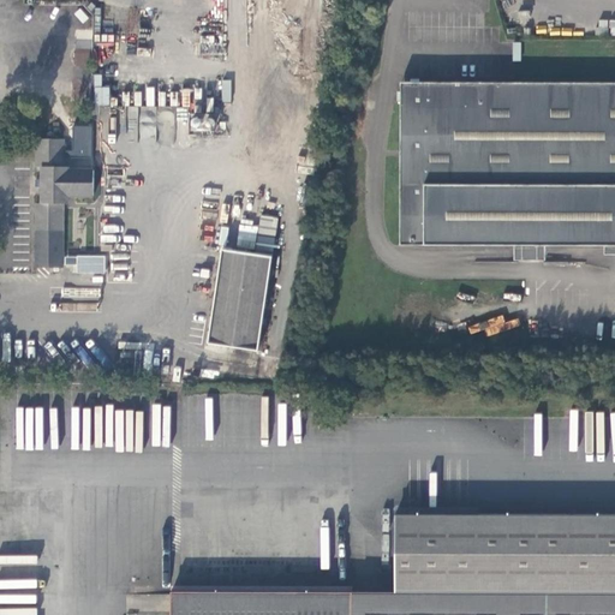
[(400,99),(400,101),(400,245),(614,245),(614,82),(419,82),(410,82),(400,82),(400,91),(400,99)]
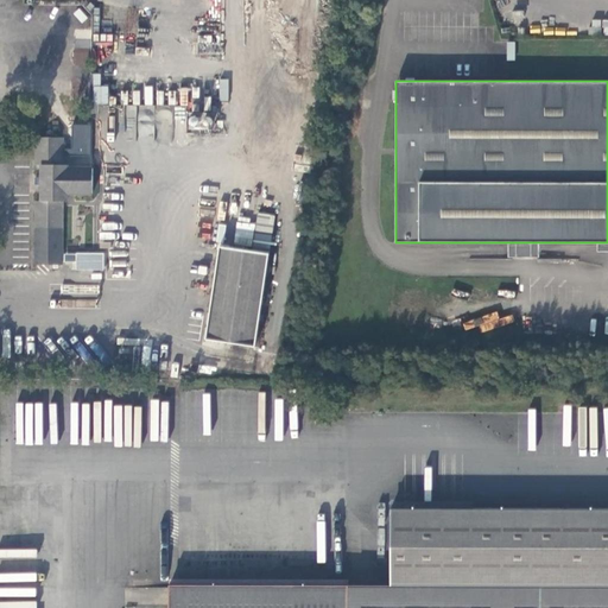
[(62,165),(62,138),(37,137),(37,164),(42,164),(42,201),(37,201),(37,264),(62,264),(62,201),(68,201),(68,194),(93,194),(93,168),(68,168),(68,165),(62,165)]
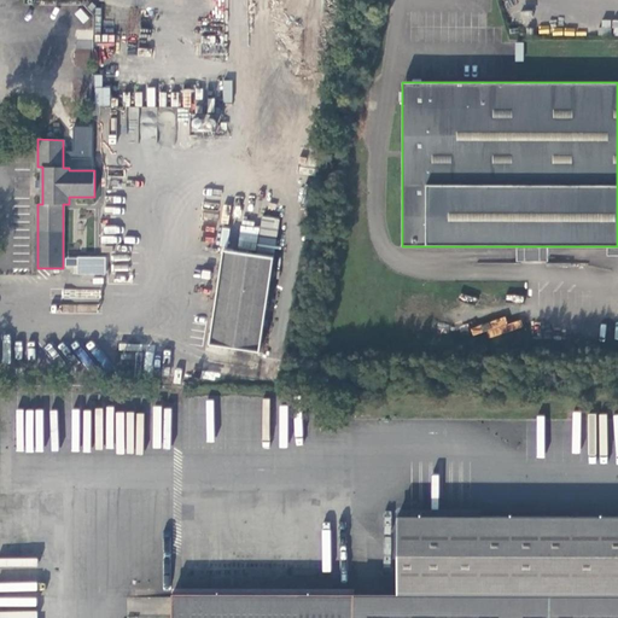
[(260,353),(274,257),(280,219),(263,216),(257,255),(223,250),(209,345),(260,353)]
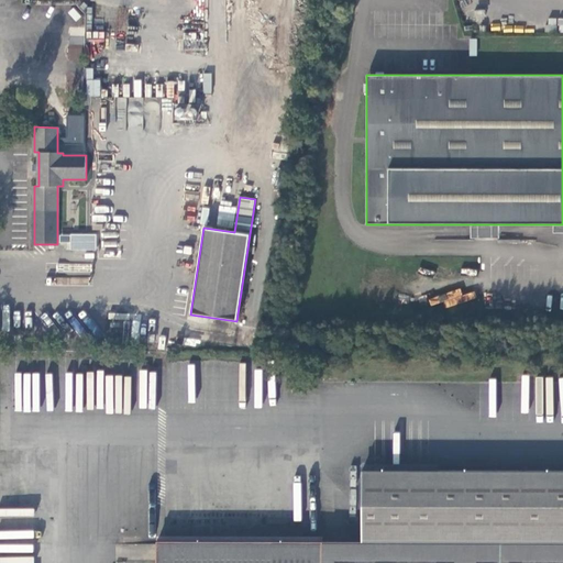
[(86,249),(86,232),(61,232),(61,249),(86,249)]
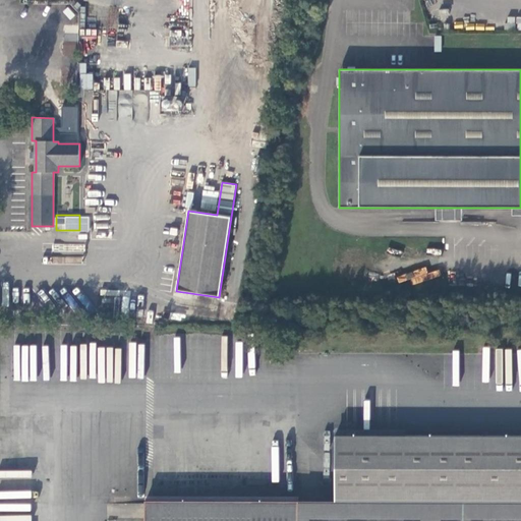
[(88,367),(91,335),(62,332),(60,348),(70,349),(68,365),(88,367)]
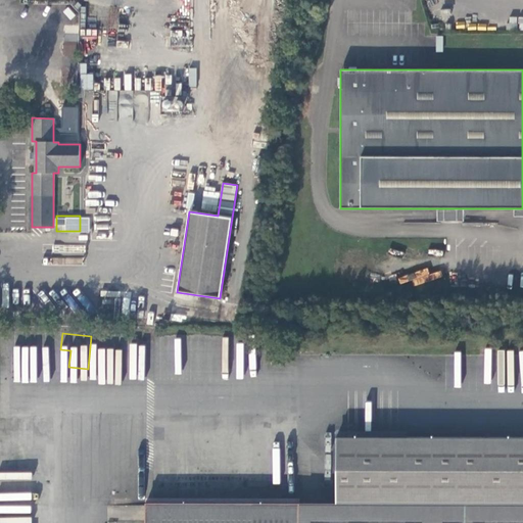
[(522,522),(522,437),(408,437),(337,437),(336,504),(300,503),(146,503),(145,522),(522,522)]
